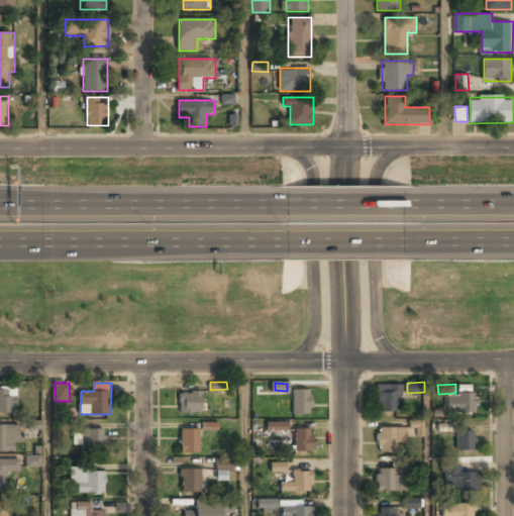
[(378,412),(399,412),(399,385),(378,385),(378,412)]
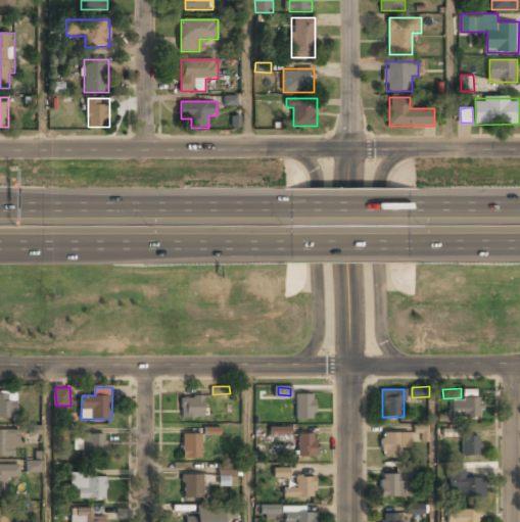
[(0,417),(17,417),(17,391),(0,391),(0,417)]
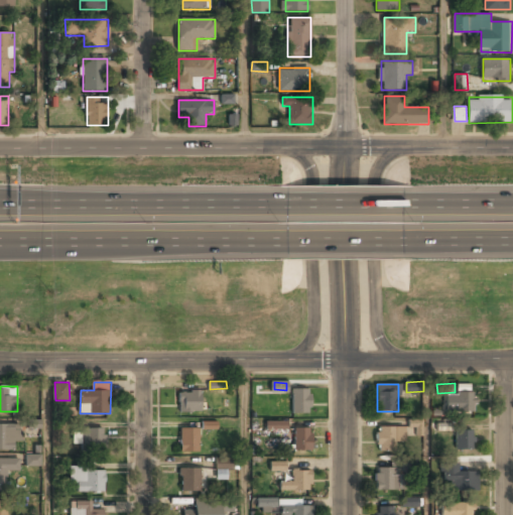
[(293,413),(311,413),(311,389),(293,389),(293,413)]
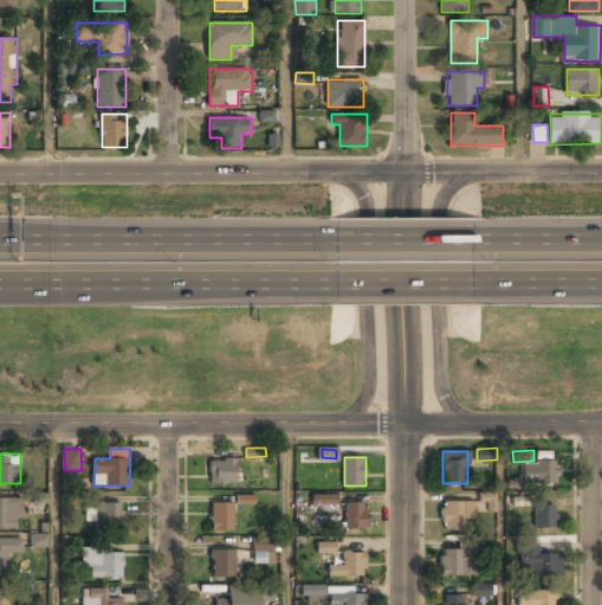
[(212,458),(212,484),(237,484),(237,458),(212,458)]
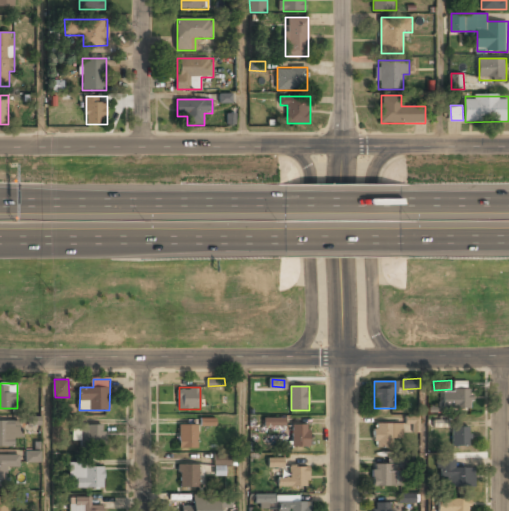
[(455,389),(455,409),(472,409),(472,389),(455,389)]
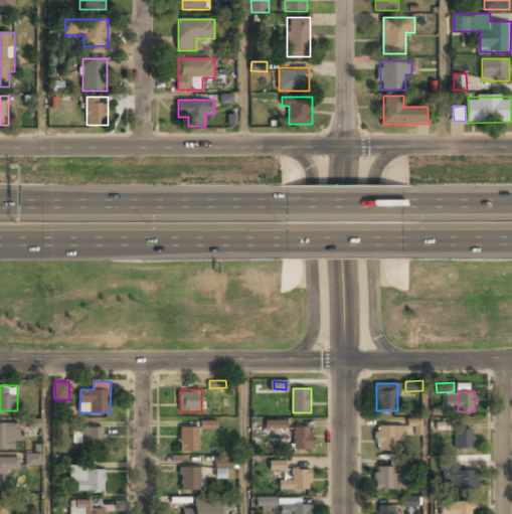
[(424,434),(423,417),(407,417),(408,435),(424,434)]
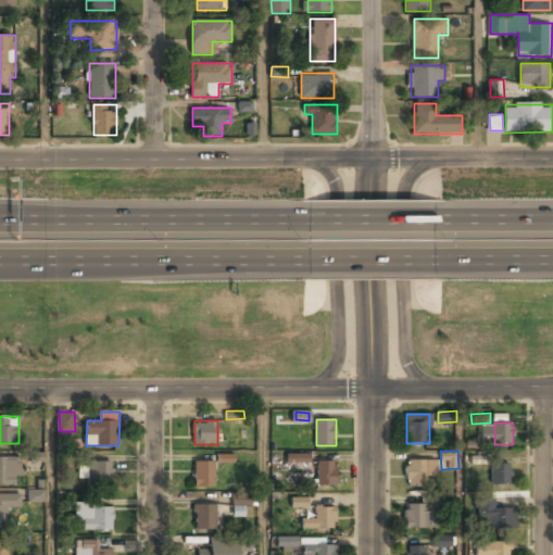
[(288,462),(312,463),(312,453),(289,452),(288,462)]
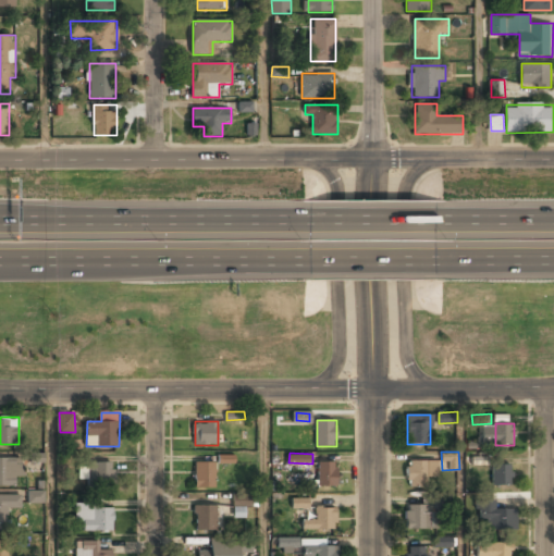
[(236,462),(236,455),(221,454),(220,462),(236,462)]
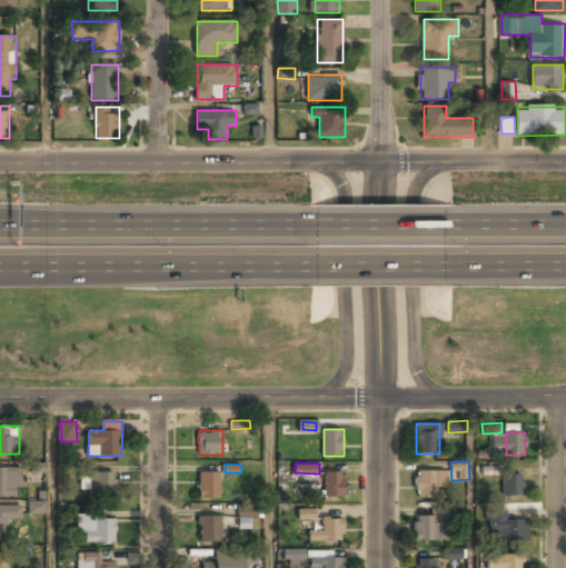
[(21,468),(0,468),(0,497),(21,497),(21,468)]
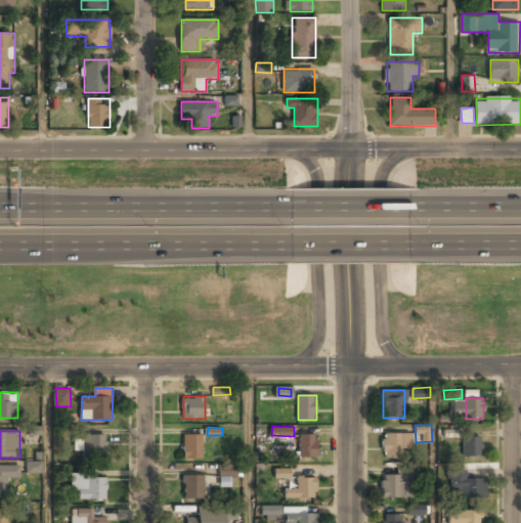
[(383,433),(383,459),(402,459),(402,448),(413,448),(413,433),(383,433)]
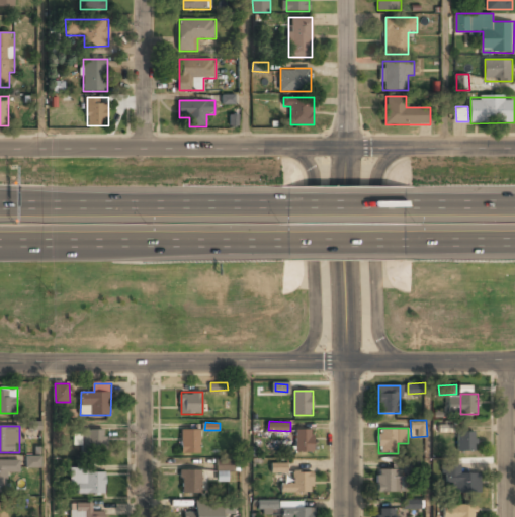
[(200,429),(182,429),(182,452),(200,452),(200,429)]
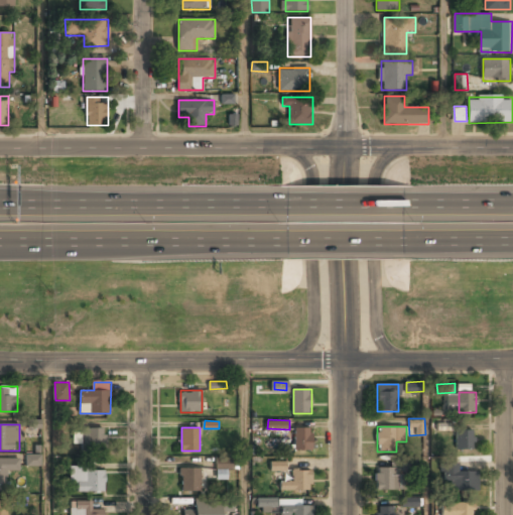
[(295,449),(312,449),(312,427),(295,427),(295,449)]
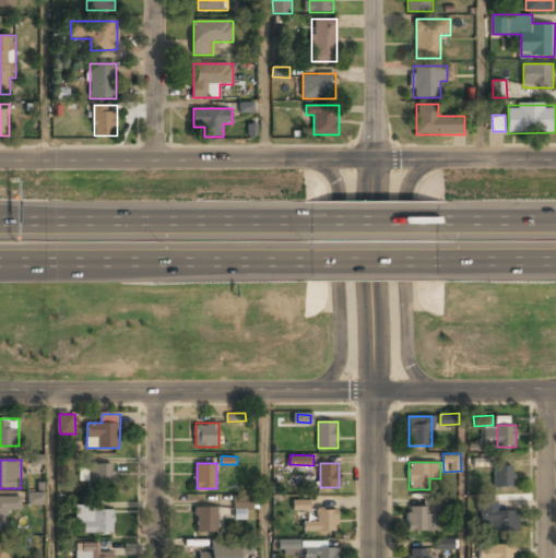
[(82,479),(91,479),(91,490),(117,490),(117,464),(82,464),(82,479)]
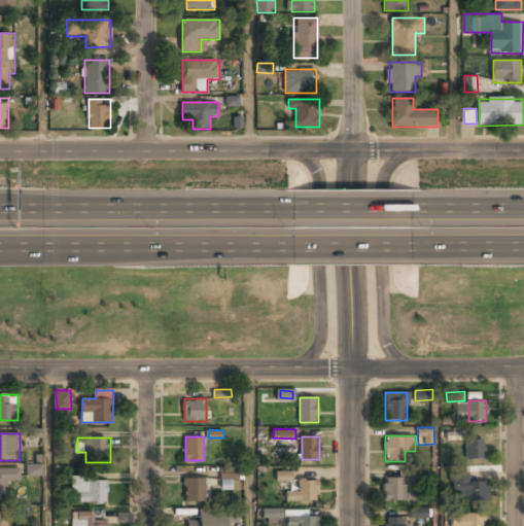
[(466,460),(485,460),(485,439),(466,439),(466,460)]
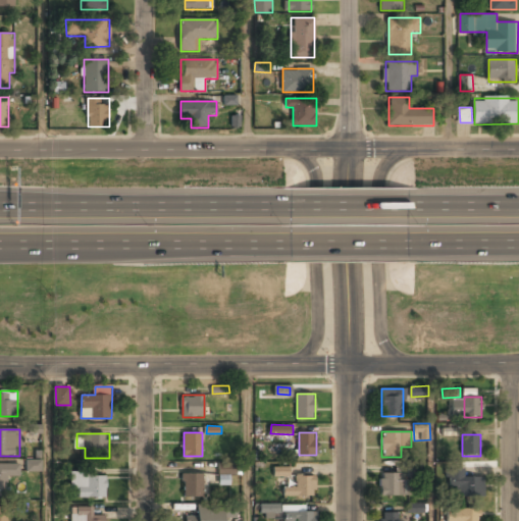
[(43,459),(29,459),(29,471),(43,470),(43,459)]
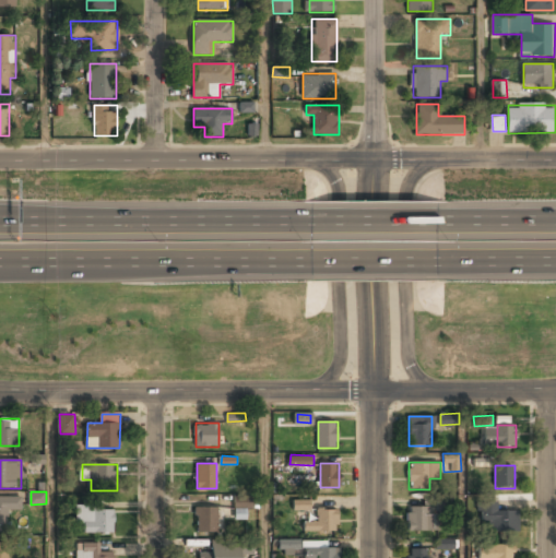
[(8,510),(21,510),(21,496),(0,496),(0,531),(9,531),(8,510)]
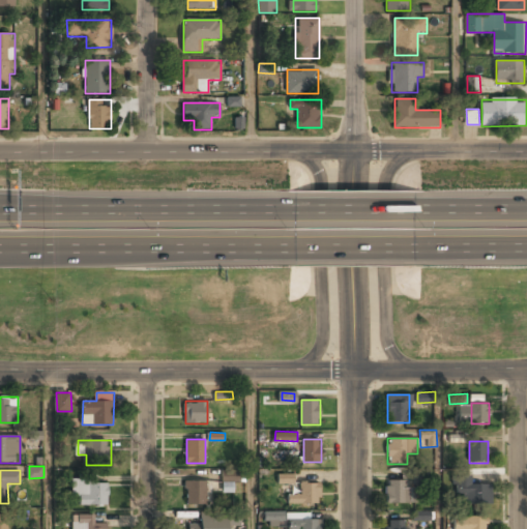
[(234,492),(234,481),(243,481),(243,471),(224,471),(224,492),(234,492)]
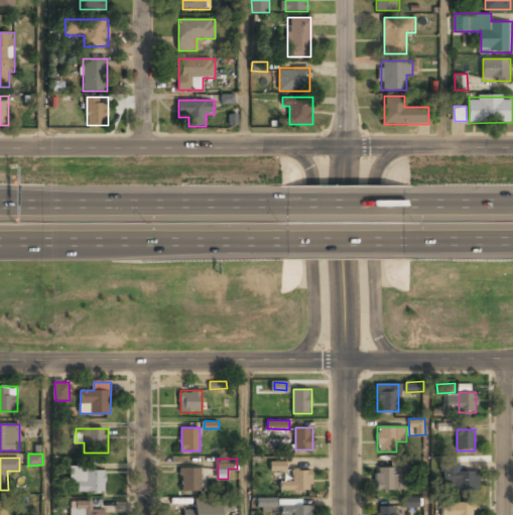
[(288,461),(272,461),(272,470),(288,470),(288,461)]
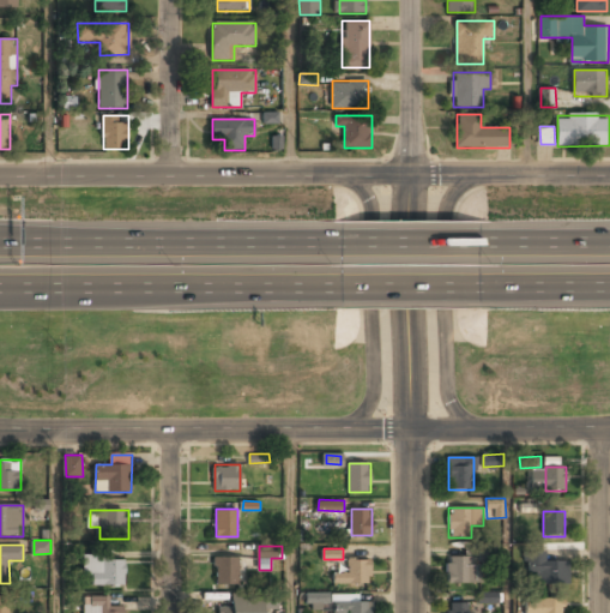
[(547,551),(527,551),(527,574),(537,574),(537,586),(569,586),(569,562),(547,562),(547,551)]
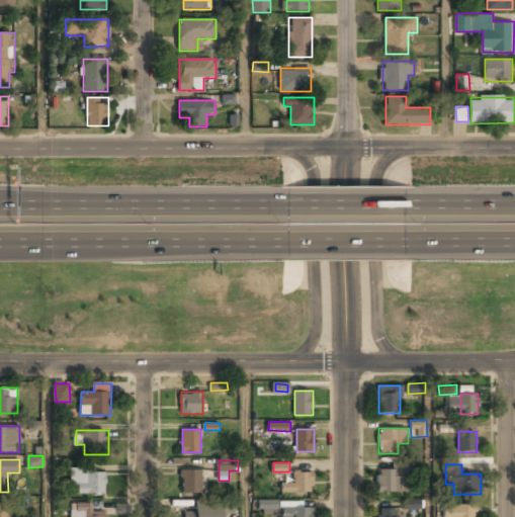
[(80,486),(80,494),(106,494),(106,468),(72,468),(72,486),(80,486)]
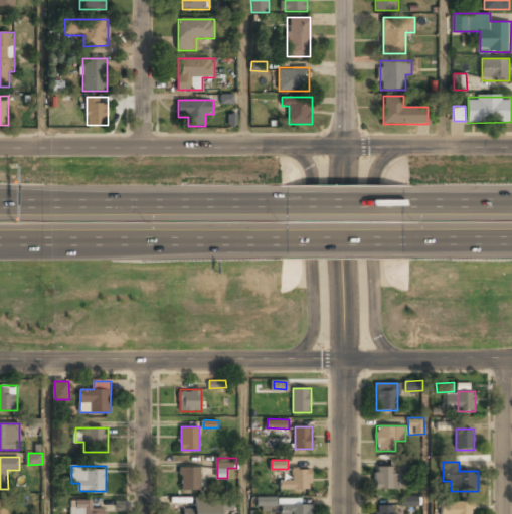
[(201,491),(201,467),(181,467),(181,491),(201,491)]
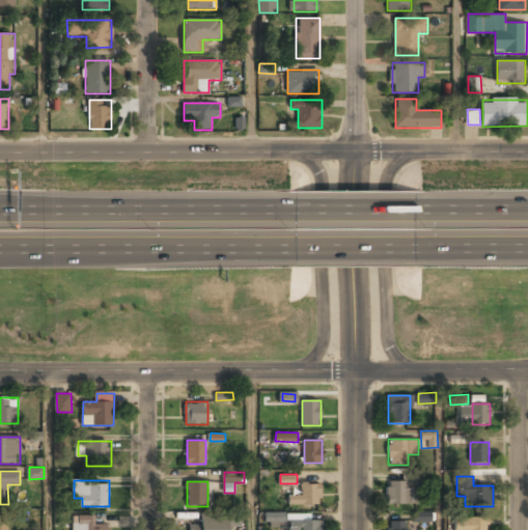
[(411,504),(411,481),(388,481),(388,504),(411,504)]
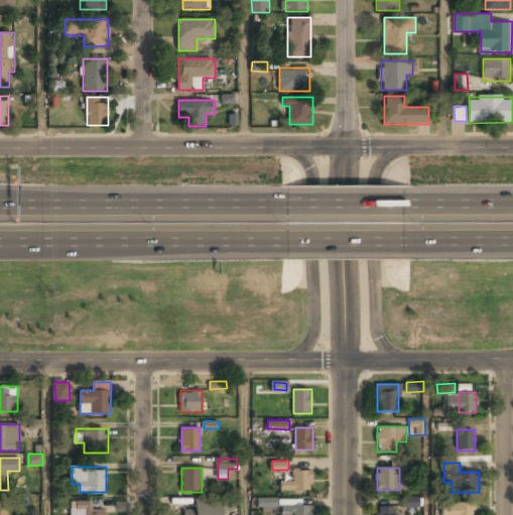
[(312,470),(293,470),(293,480),(281,480),(281,491),(312,491),(312,470)]
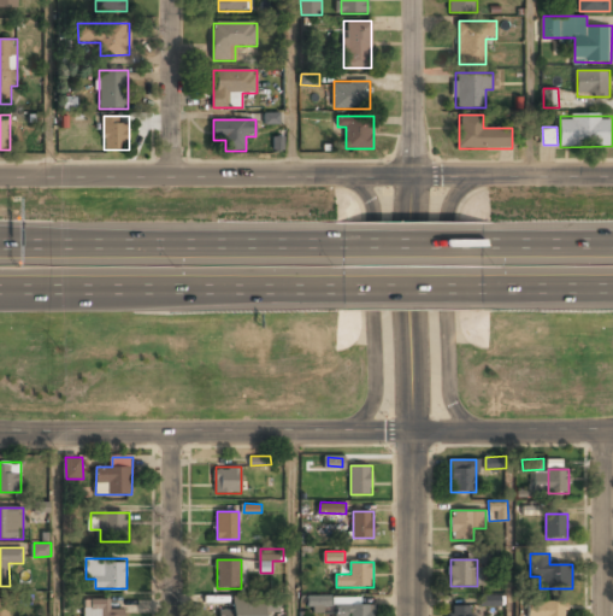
[(502,594),(483,593),(483,605),(502,605),(502,594)]
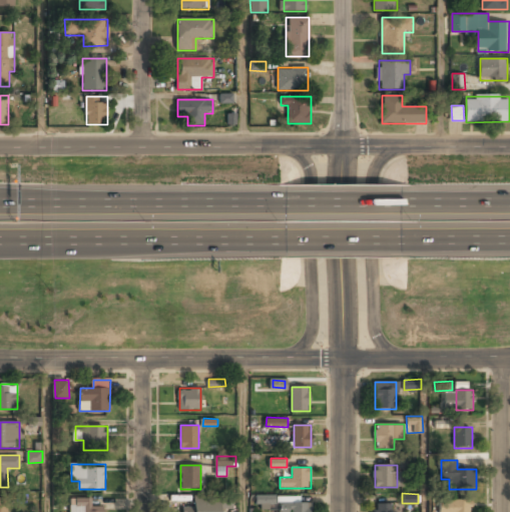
[(275,495),(259,495),(259,507),(275,507),(275,495)]
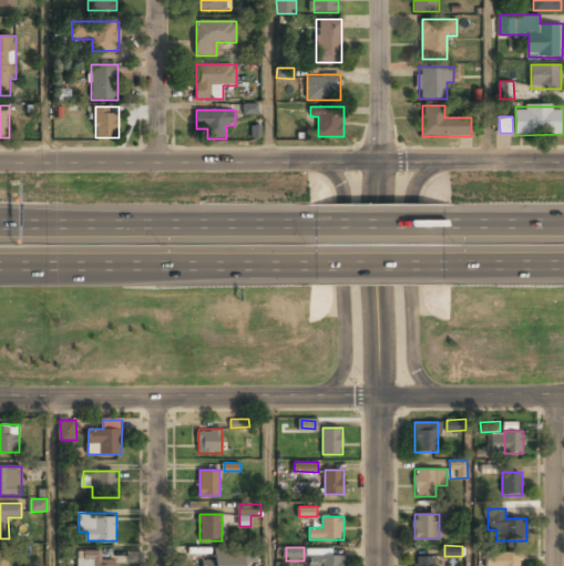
[(204,561),(203,565),(245,565),(245,563),(259,563),(259,549),(216,549),(215,561),(204,561)]
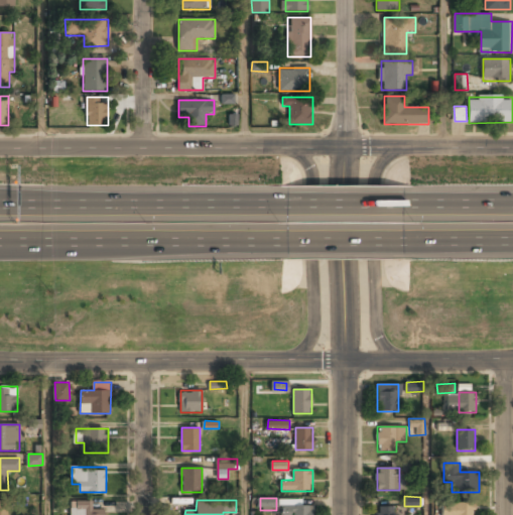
[(473,514),(474,503),(442,501),(442,514),(473,514)]
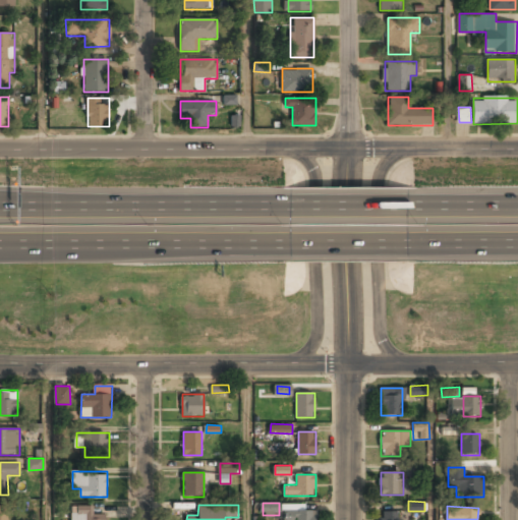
[(0,507),(0,519),(9,519),(9,507),(0,507)]
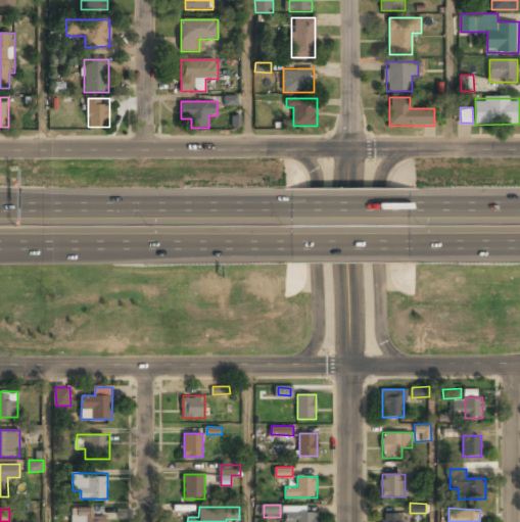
[(73,521),(106,521),(106,517),(94,517),(94,509),(73,509),(73,521)]
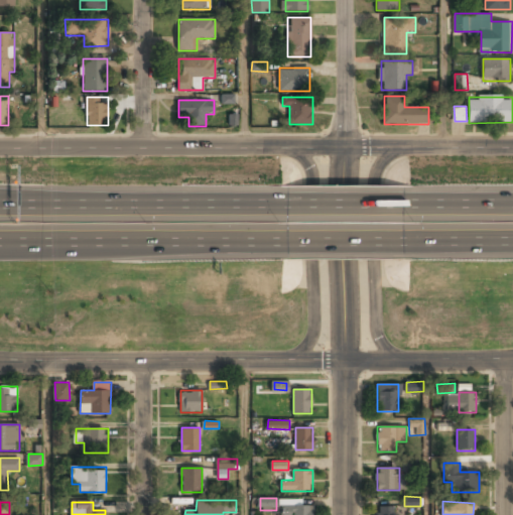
[(311,514),(311,503),(281,504),(281,514),(311,514)]
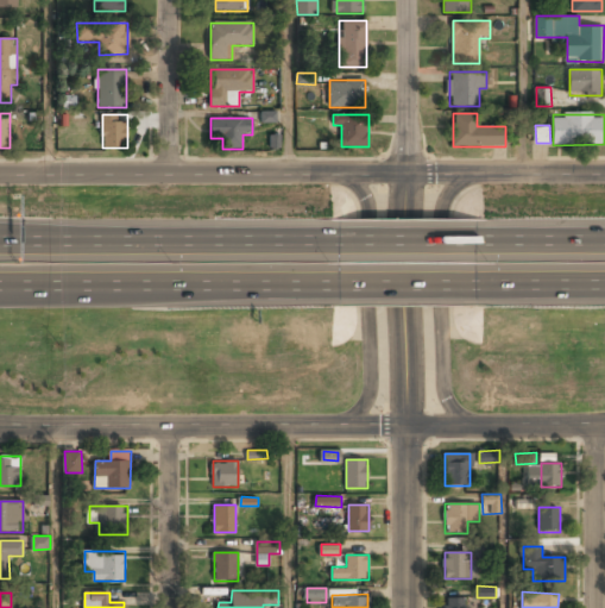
[(466,607),(466,597),(445,597),(445,607),(466,607)]
